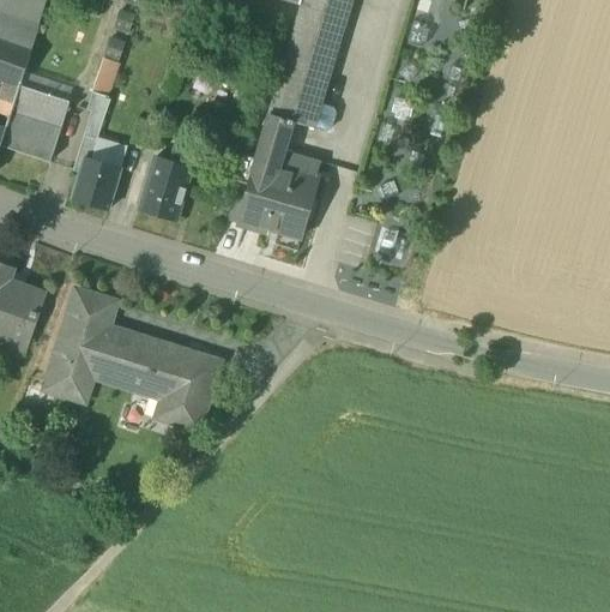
[(124,0),(94,90),(106,95),(107,93),(108,94),(139,0),(124,0)]
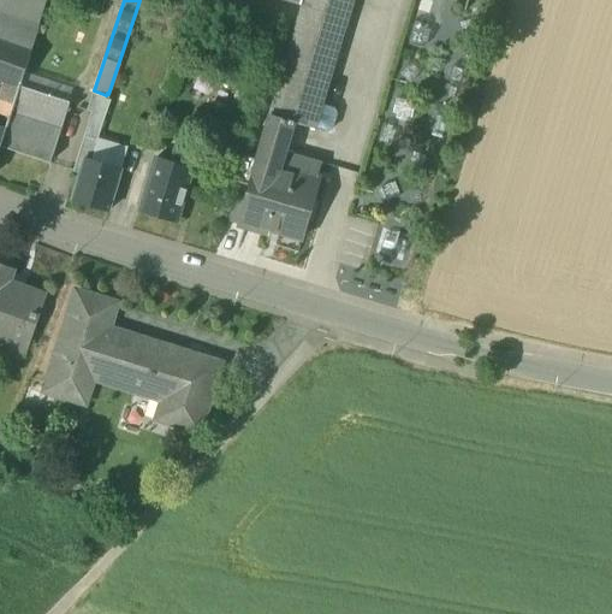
[(306,0),(304,4),(302,12),(346,27),(349,27),(356,0),(306,0)]
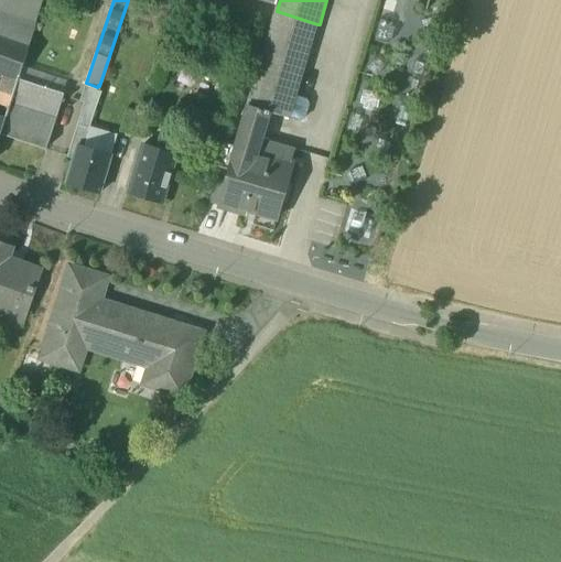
[(277,11),(249,105),(250,105),(270,110),(290,117),(291,115),(297,97),(317,24),(277,11)]
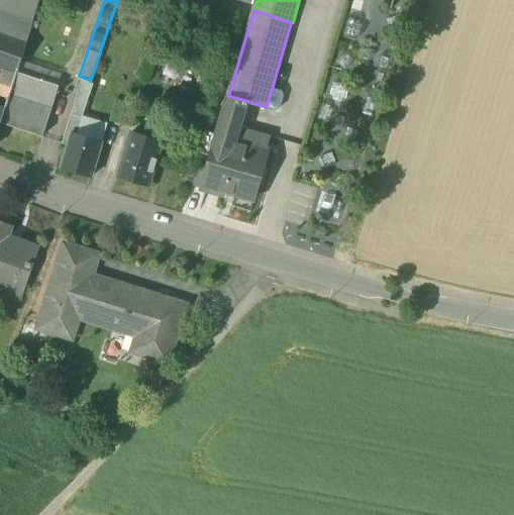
[(28,41),(0,30),(0,63),(18,70),(28,41)]
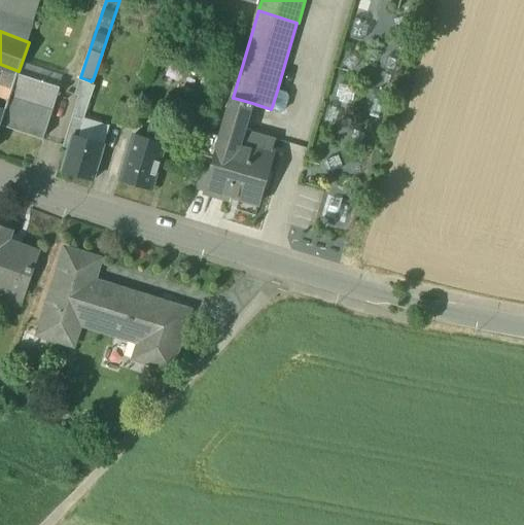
[(61,85),(16,72),(6,109),(1,124),(44,137),(61,85)]
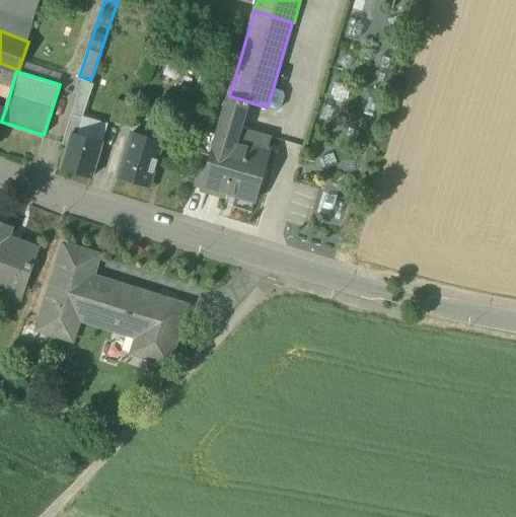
[(89,80),(79,76),(74,91),(78,92),(71,113),(73,114),(83,116),(94,81),(91,81),(92,79),(91,79),(90,78),(89,80)]
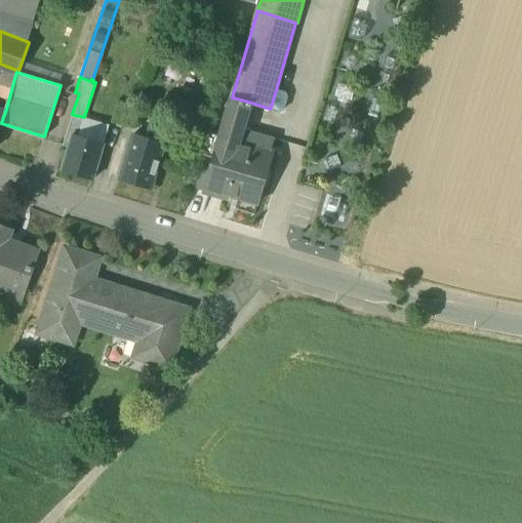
[(284,92),(276,90),(271,107),(279,108),(284,92)]
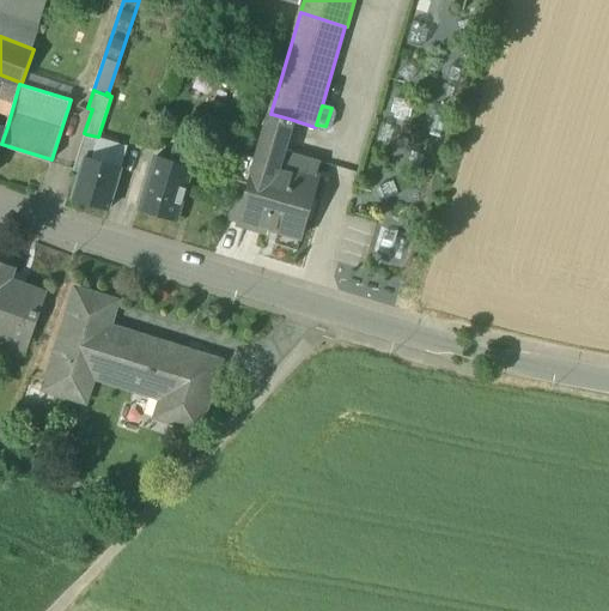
[(293,120),(272,114),(267,128),(288,134),(293,120)]
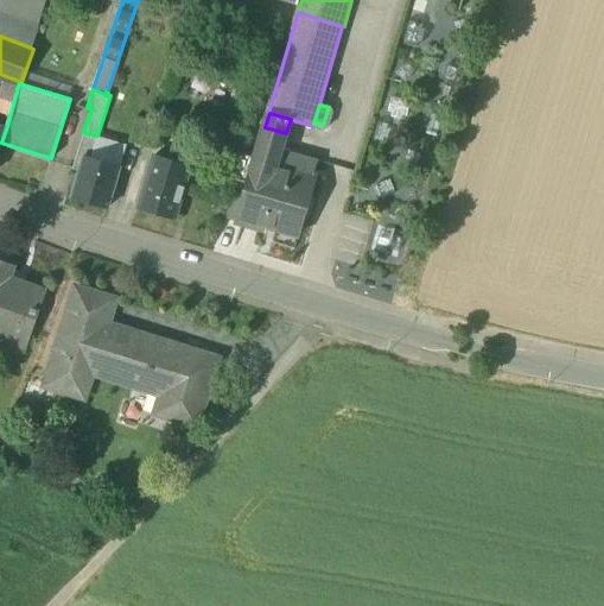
[(286,133),(265,127),(260,143),(281,149),(286,133)]
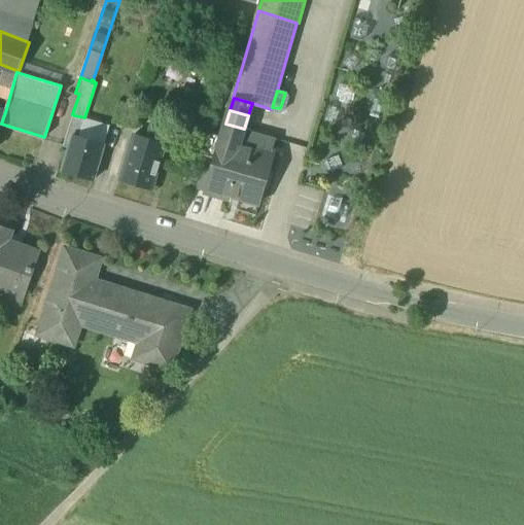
[(84,117),(74,115),(69,133),(74,134),(81,136),(83,130),(81,129),(84,117)]
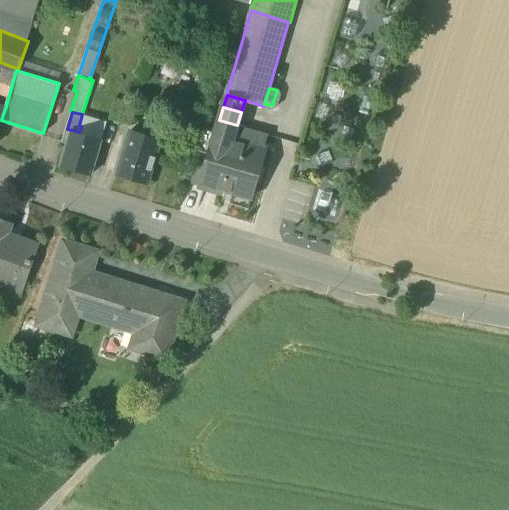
[(107,122),(82,114),(79,125),(81,126),(79,132),(72,130),(61,165),(91,173),(107,122)]
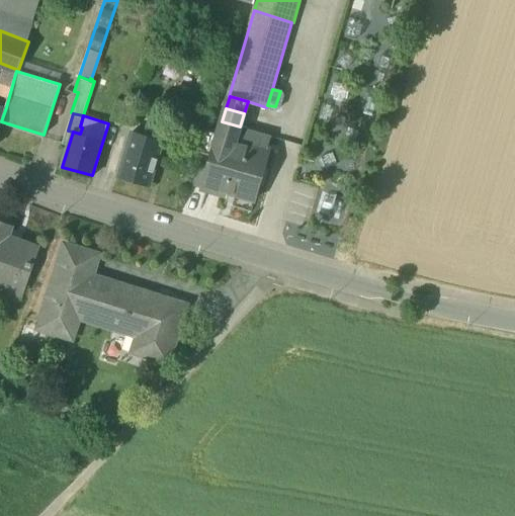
[(240,126),(222,121),(208,165),(201,187),(226,194),(231,180),(258,189),(270,149),(267,148),(270,137),(240,126)]
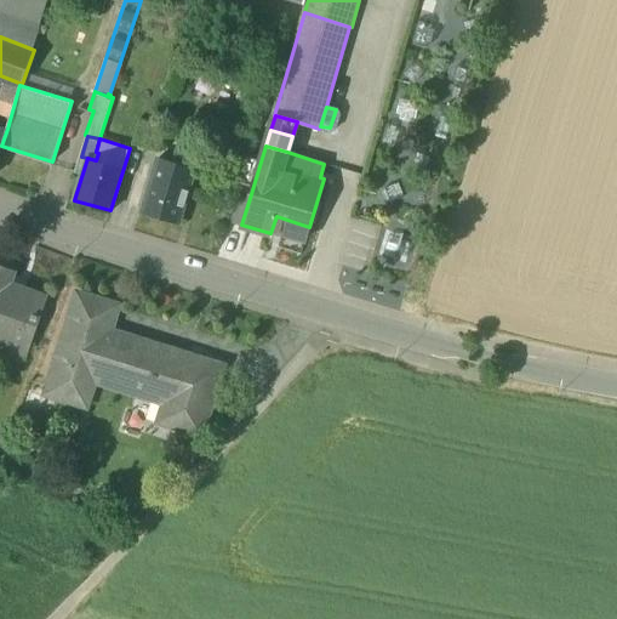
[(195,168),(158,157),(143,210),(180,221),(195,168)]
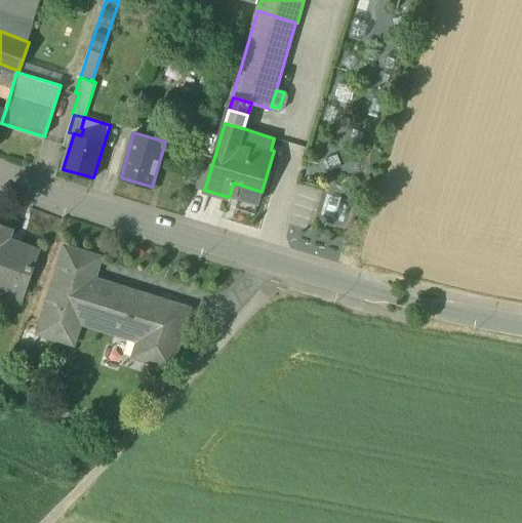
[(211,167),(201,164),(194,187),(204,190),(211,167)]
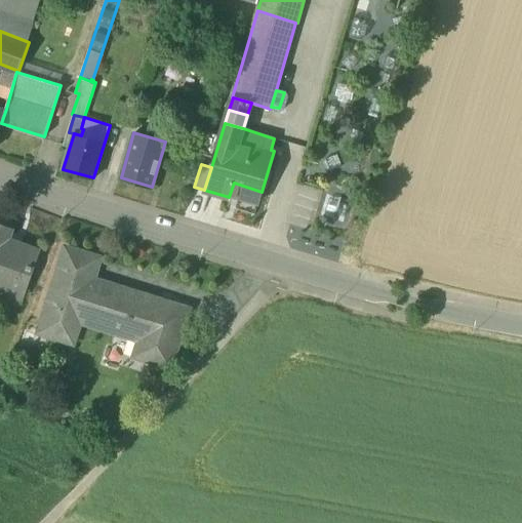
[(40,249),(11,239),(14,230),(0,224),(0,288),(24,296),(40,249)]
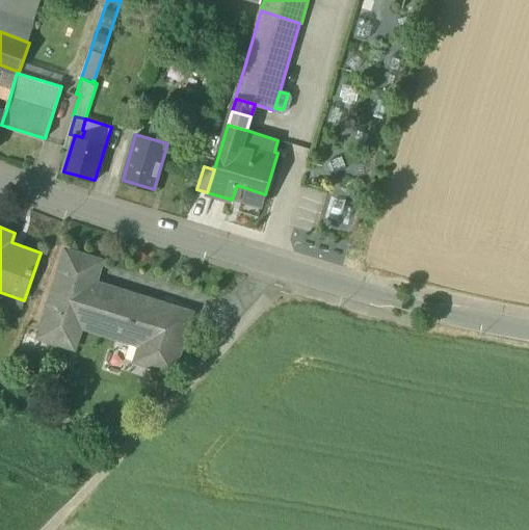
[(104,259),(70,248),(61,279),(94,289),(96,282),(97,282),(104,259)]
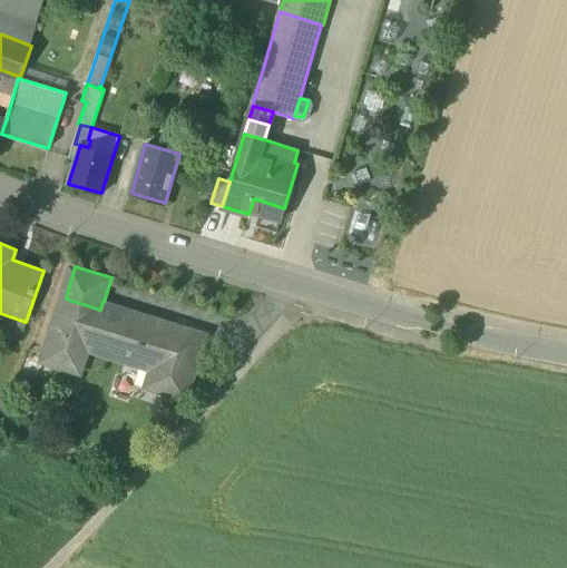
[(100,310),(66,299),(47,360),(82,371),(89,348),(88,348),(100,310)]
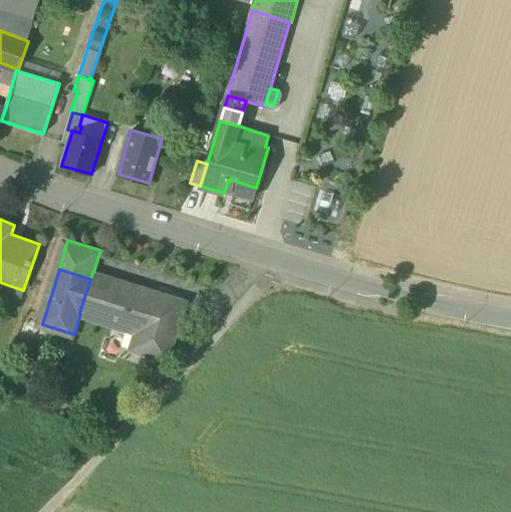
[(93,272),(92,272),(90,279),(79,313),(80,313),(159,337),(155,353),(169,357),(185,309),(153,299),(155,291),(93,272)]
